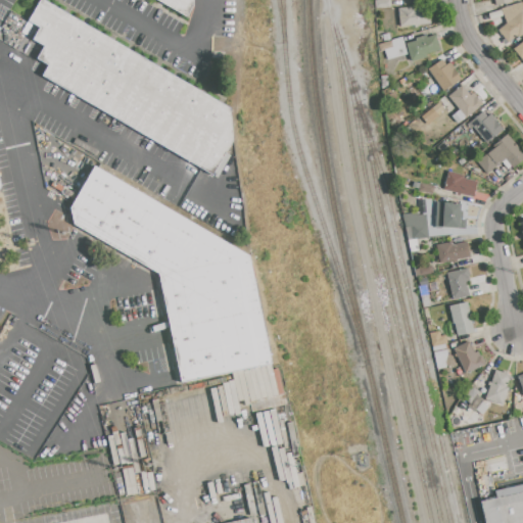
[(43,76),(49,66),(37,59),(44,46),(32,39),(39,27),(28,20),(39,0),(46,0),(229,108),(233,140),(211,176),(43,76)]
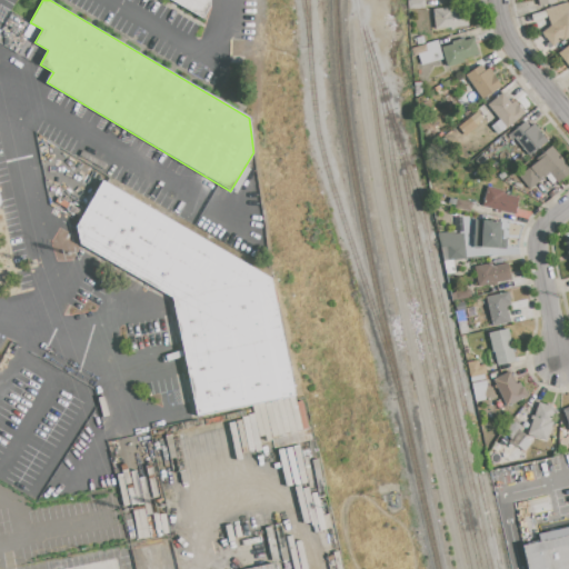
[(172,0),(209,0),(210,7),(203,18),(172,0)]
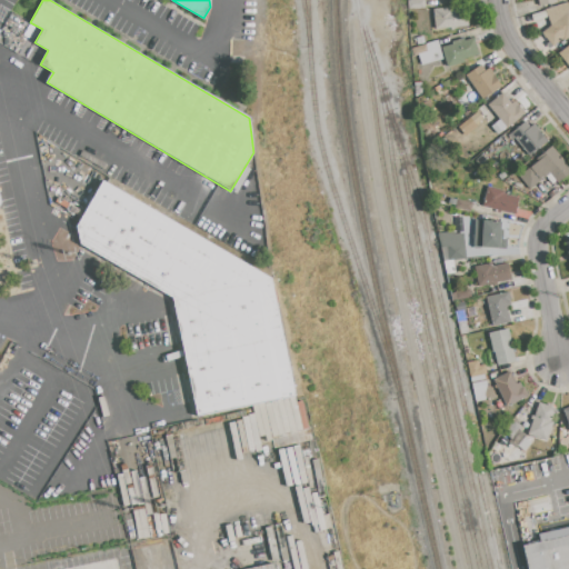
[(568,10),(553,13),(552,6),(566,2),(568,10)]
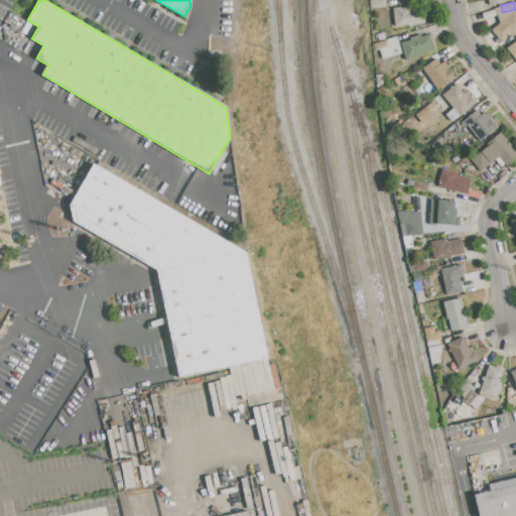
[(395,26),(393,9),(423,6),(425,23),(395,26)]
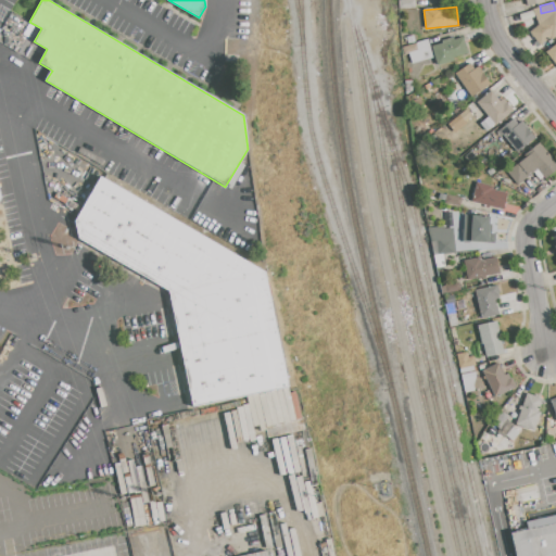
[(530,32),(541,23),(539,21),(545,15),(547,17),(555,11),(555,10),(555,35),(552,39),(551,37),(540,45),(530,32)]
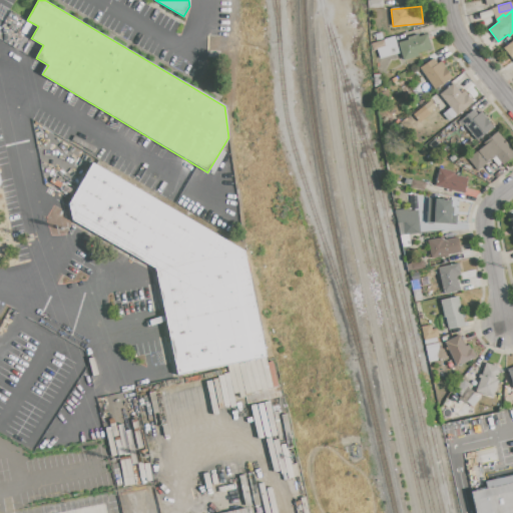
[(480,13),(491,10),(493,15),(482,19),(480,13)]
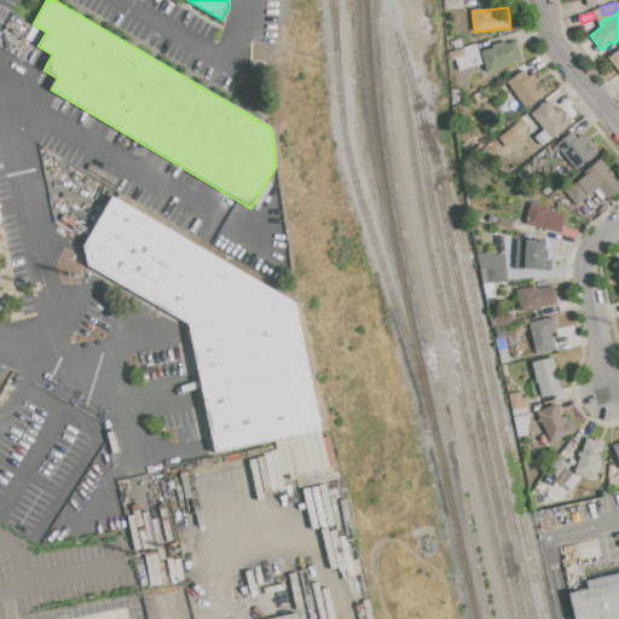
[(480,52),(491,48),(491,46),(504,41),(505,44),(515,41),(520,59),(504,64),(505,68),(487,74),(480,52)]
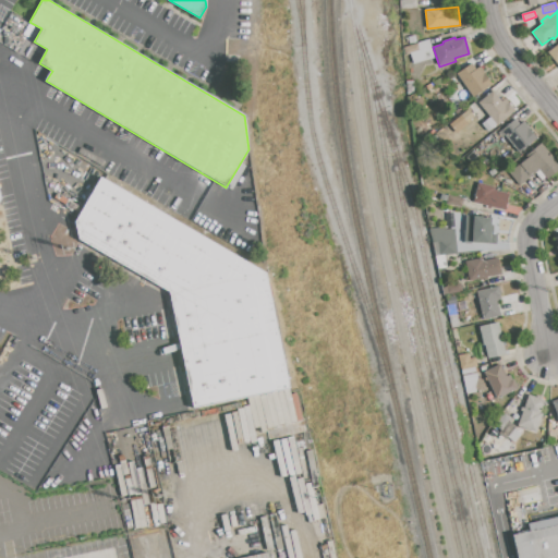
[(420,51),(417,44),(428,40),(431,48),(429,48),(420,51)]
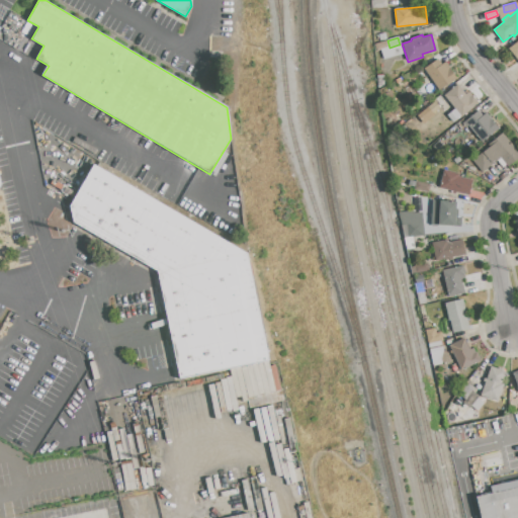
[(374,45),(387,40),(390,48),(389,48),(376,52),(374,45)]
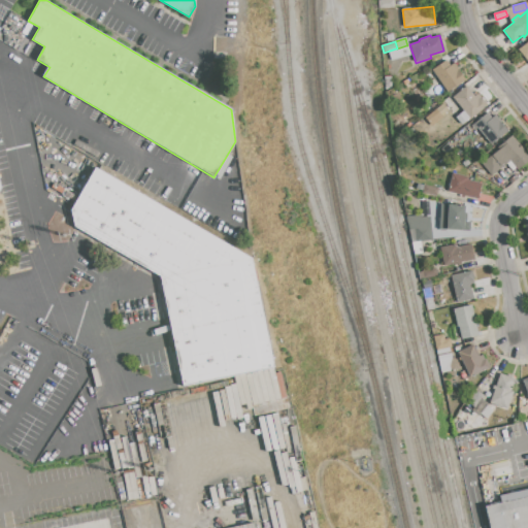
[(527,62),(518,50),(527,41),(527,62)]
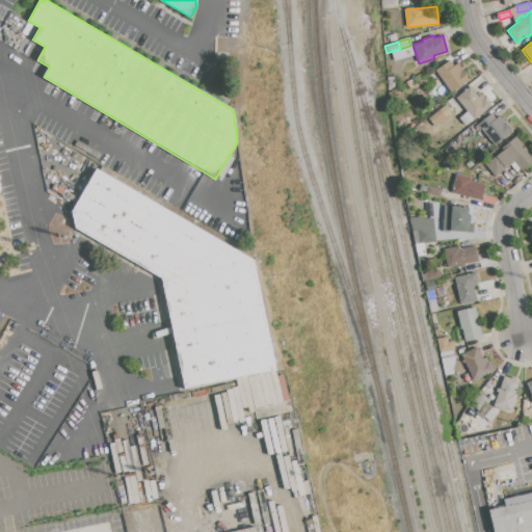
[(399,49),(400,49),(409,46),(411,52),(401,56),(399,49)]
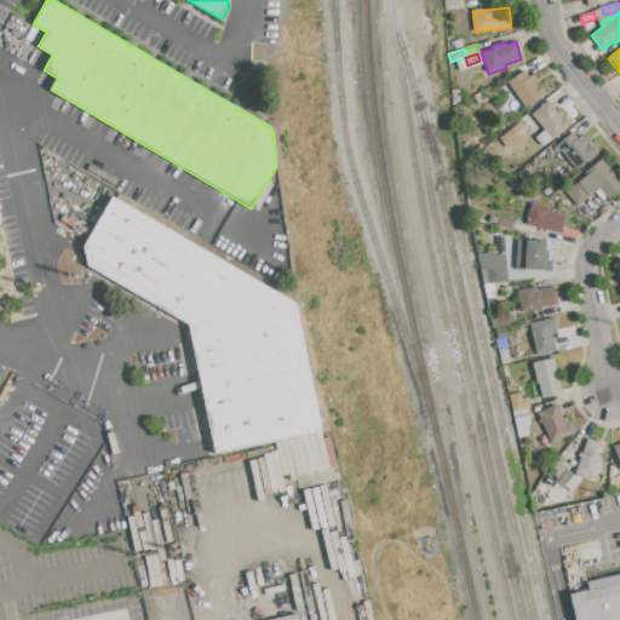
[(507,81),(523,70),(528,78),(533,74),(546,92),(526,107),(507,81)]
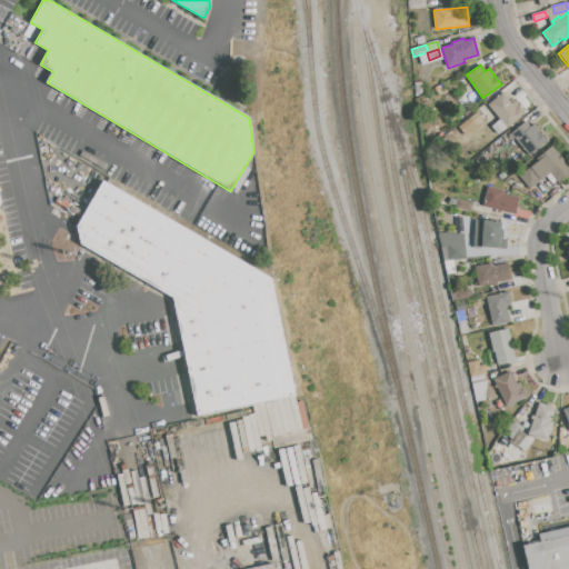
[(488,105),(502,95),(510,103),(513,101),(517,106),(519,105),(526,112),(503,130),(497,121),(499,119),(488,105)]
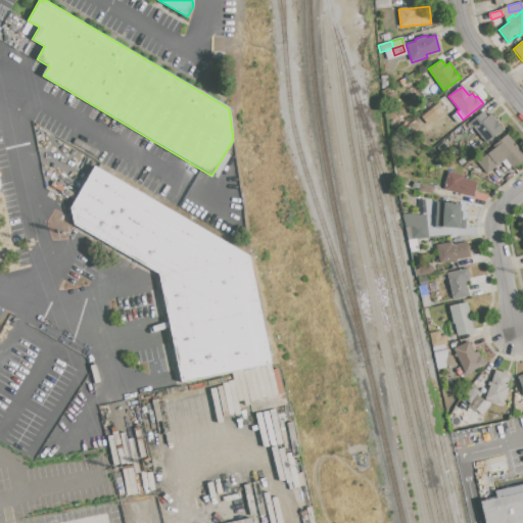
[(439,102),(444,109),(437,114),(432,108),(439,102)]
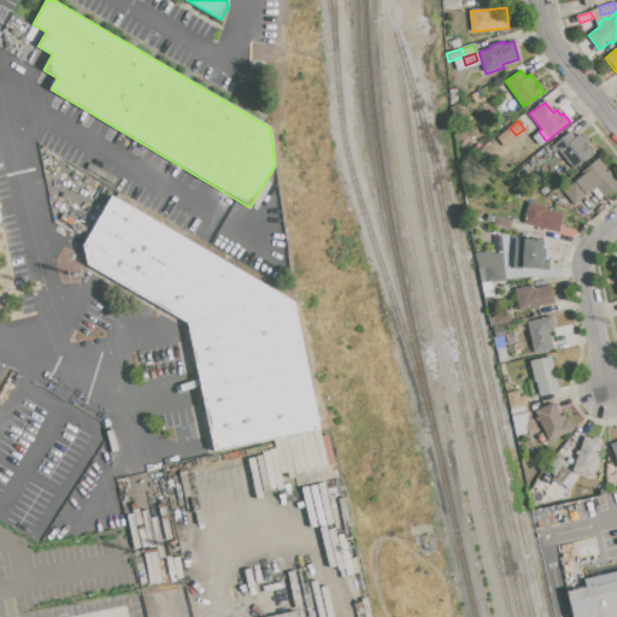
[(551,147),(569,133),(574,137),(579,134),(593,152),(574,169),(558,150),(554,152),(551,147)]
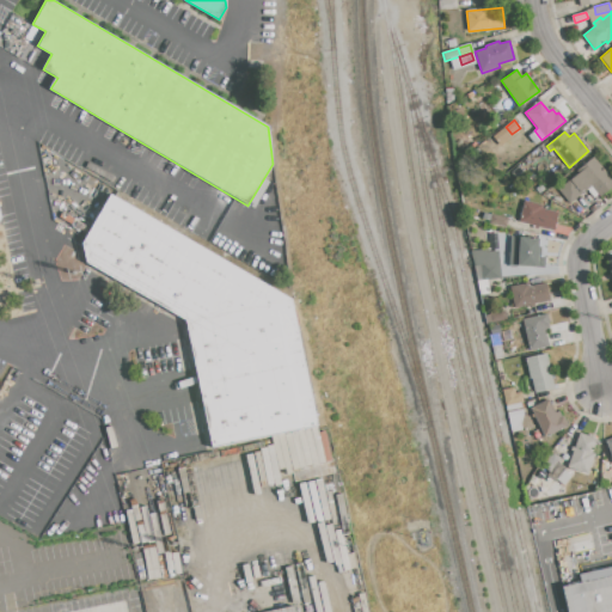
[(593,157),(611,178),(611,185),(595,201),(586,189),(569,202),(558,189),(579,173),(576,171),(593,157)]
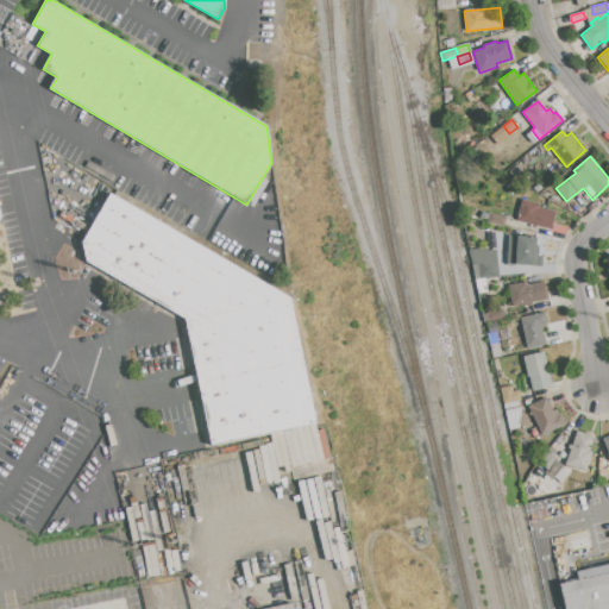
[(263,281),(292,299),(292,300),(315,424),(209,444),(186,319),(74,255),(110,193),(263,281)]
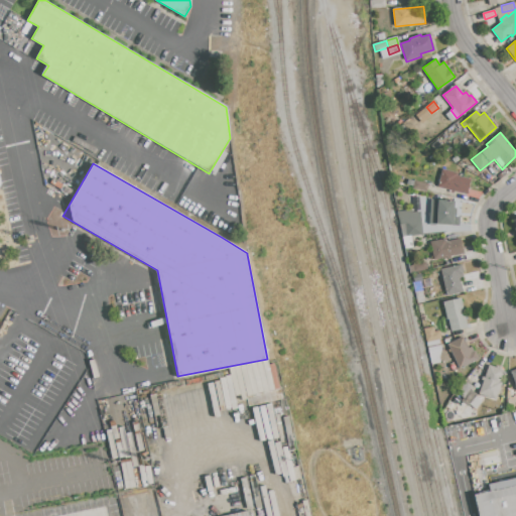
[(437,186),(442,168),(458,172),(457,175),(470,179),(467,194),(437,186)]
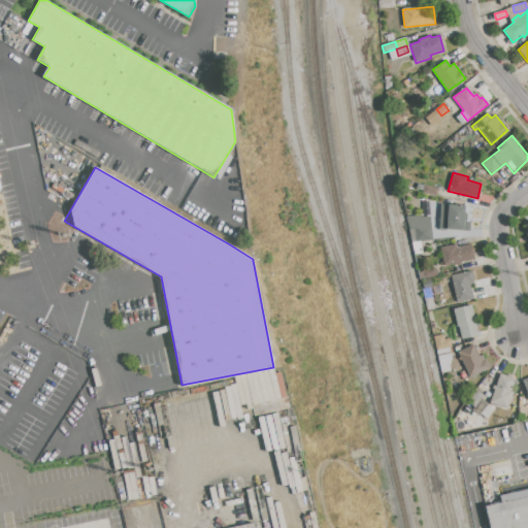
[(425,186),(437,189),(435,196),(423,193),(425,186)]
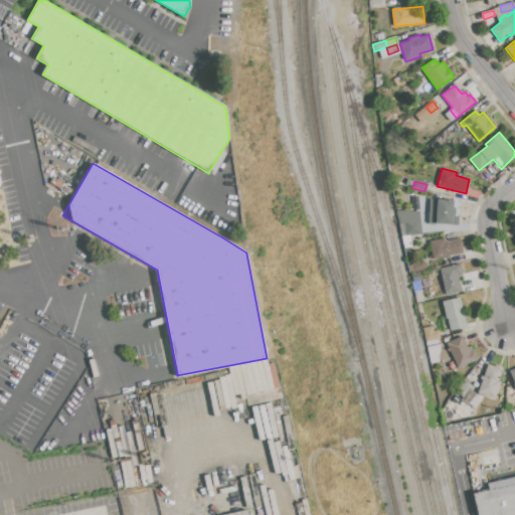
[(430,199),(454,200),(453,215),(459,216),(458,225),(427,223),(430,199)]
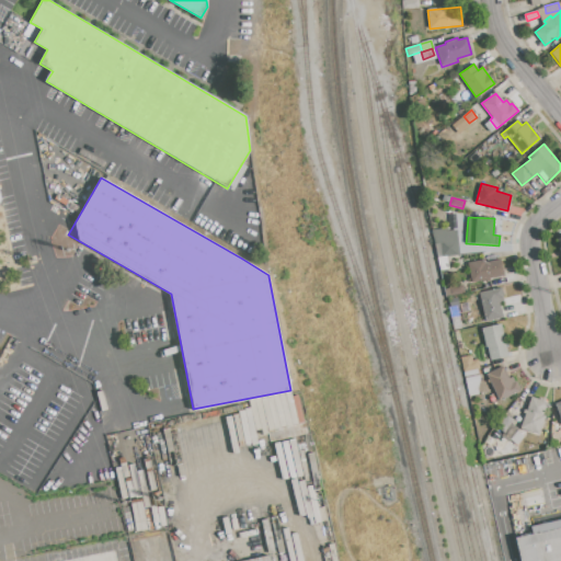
[(459,255),(447,256),(438,256),(437,244),(434,245),(433,230),(448,229),(448,231),(457,230),(459,255)]
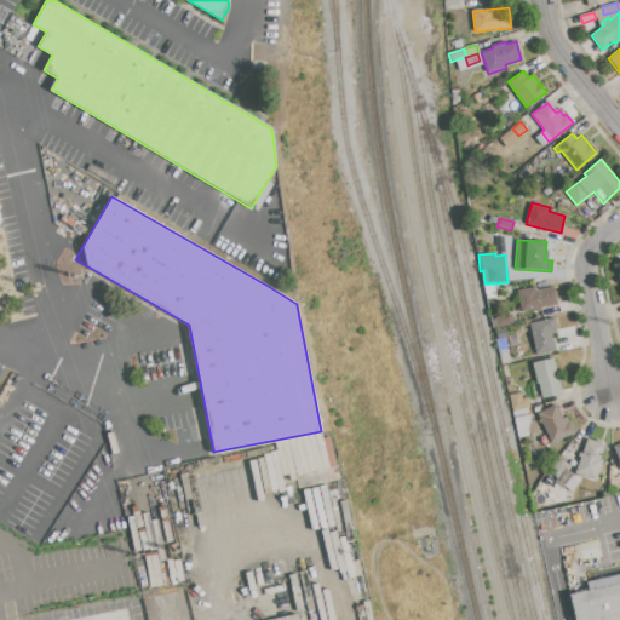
[(494,283),(497,298),(487,299),(484,283),(494,283)]
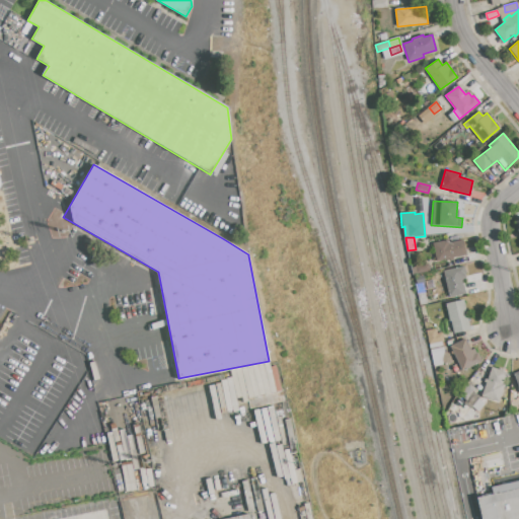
[(466,255),(436,262),(432,243),(448,240),(448,242),(462,239),(466,255)]
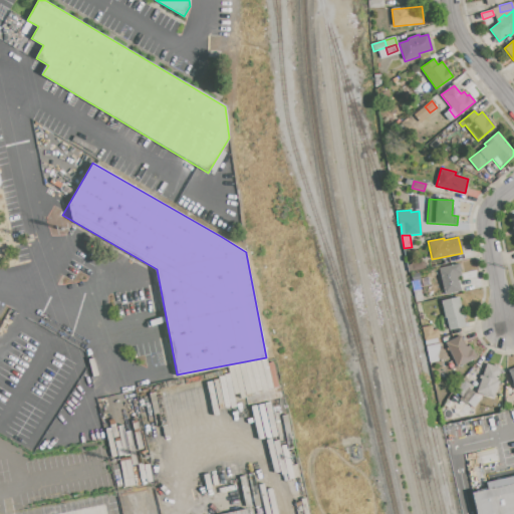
[(411,264),(424,260),(426,268),(412,271),(411,264)]
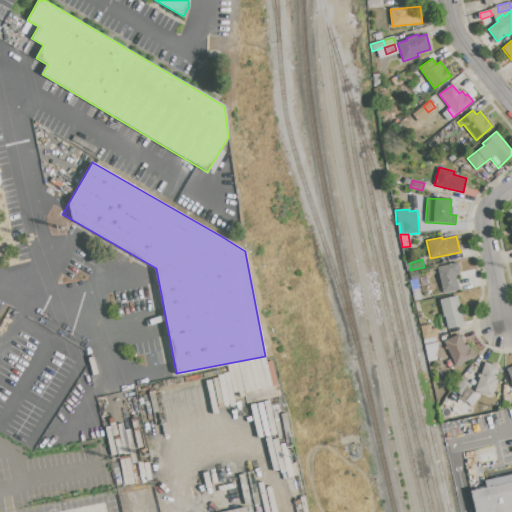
[(437,268),(458,263),(460,271),(458,272),(459,277),(456,278),(459,290),(443,293),(437,268)]
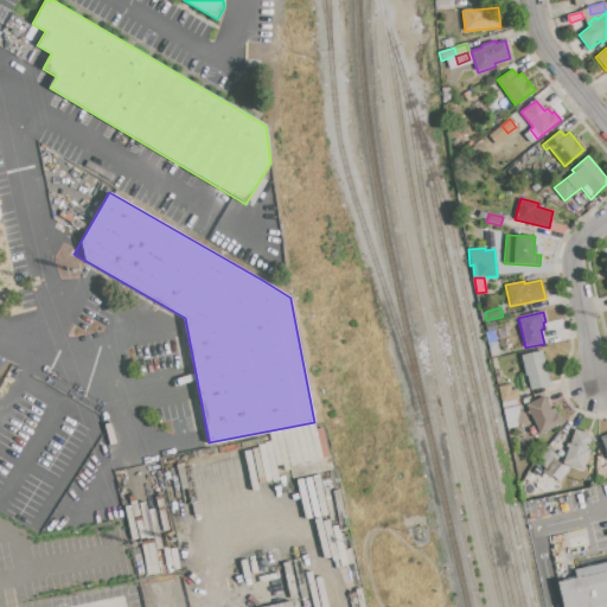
[(485,325),(494,323),(496,331),(493,331),(486,332),(485,325)]
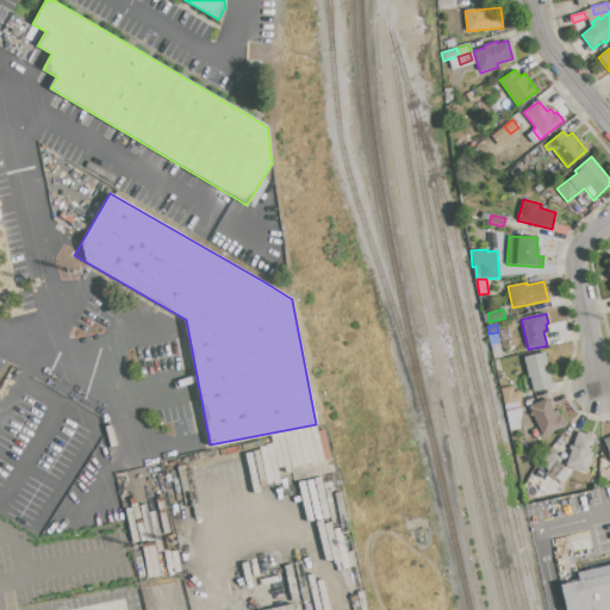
[(496,332),(502,358),(495,360),(489,334),(496,332)]
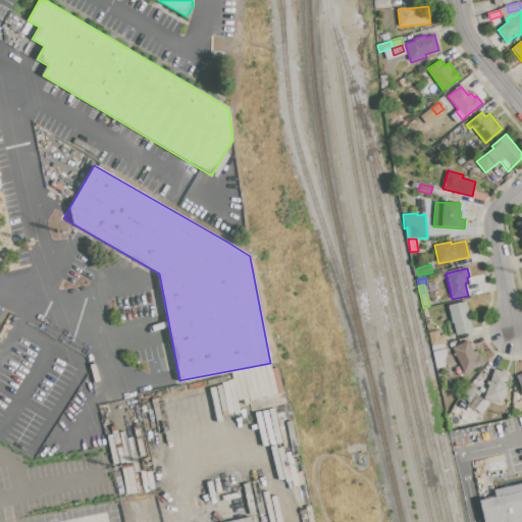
[(448,305),(465,301),(472,330),(457,334),(454,323),(452,323),(448,305)]
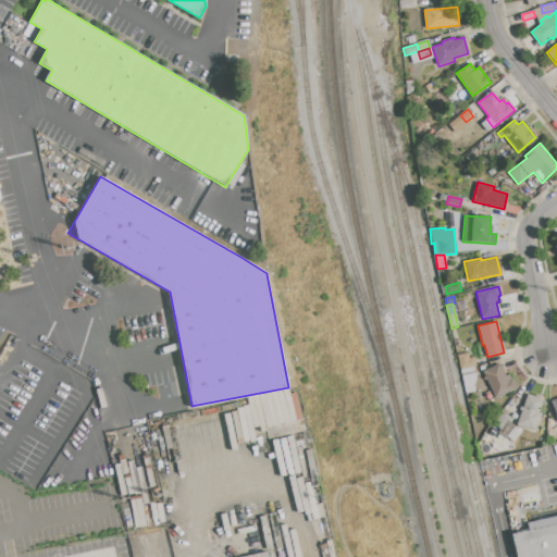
[(457,356),(467,354),(468,359),(473,357),(475,364),(460,369),(457,356)]
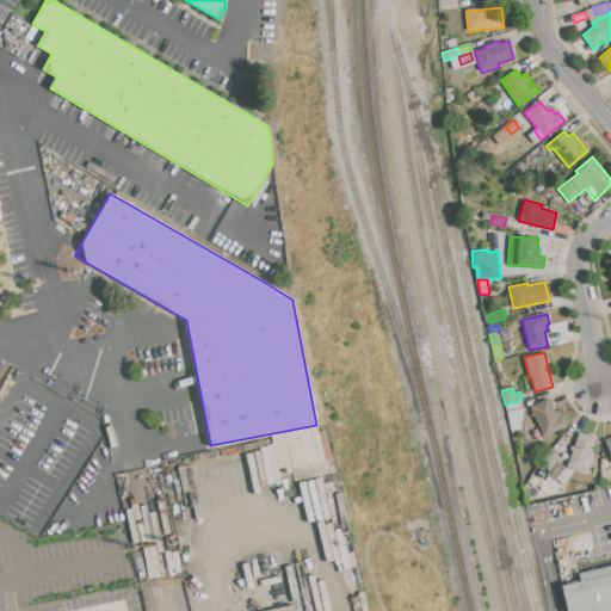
[(523,425),(513,399),(507,401),(511,411),(505,413),(511,430),(523,425)]
